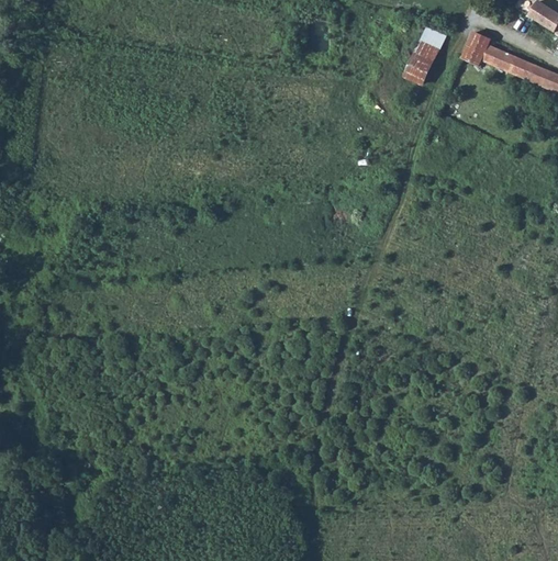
[(557,13),(536,0),(532,0),(524,14),(551,34),(554,32),(557,34),(557,13)]
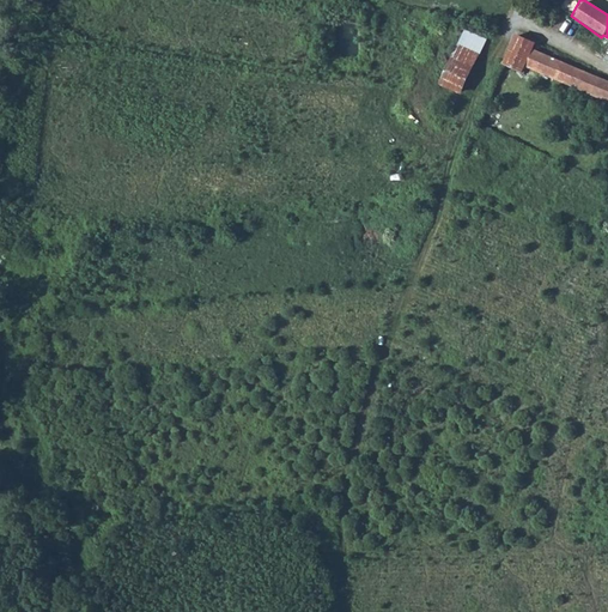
[(456,44),(476,54),(484,40),(462,30),(456,44)]
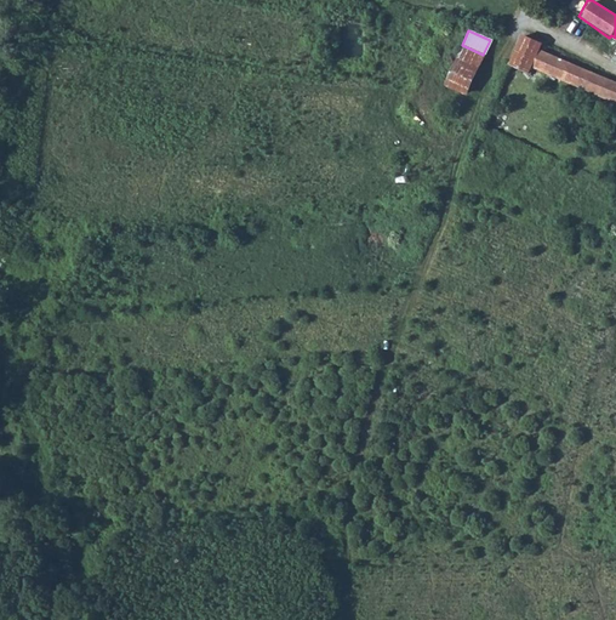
[(529,66),(537,47),(540,41),(520,33),(508,61),(528,69),(529,66)]
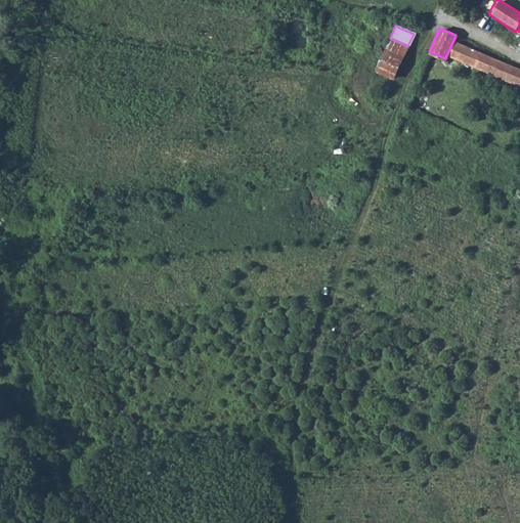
[(393,82),(407,46),(390,38),(375,74),(393,82)]
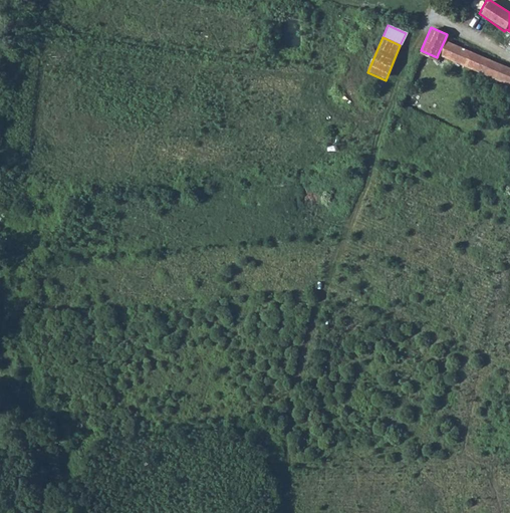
[(438,54),(507,83),(509,75),(509,65),(445,39),(438,54)]
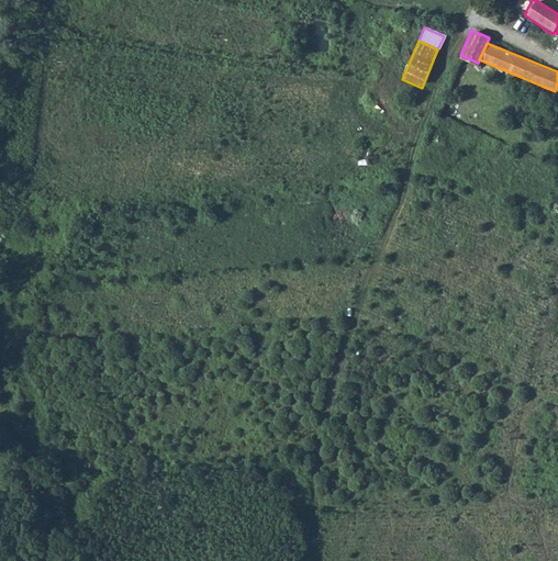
All buildings are outlined.
